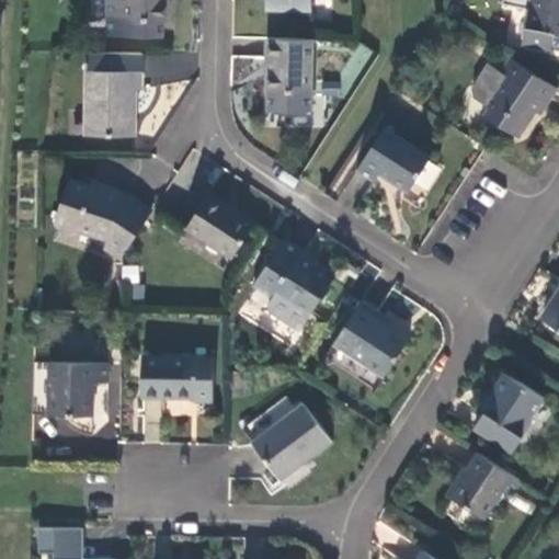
[(123,0),(107,0),(106,35),(161,36),(162,21),(167,20),(167,0),(123,0)]
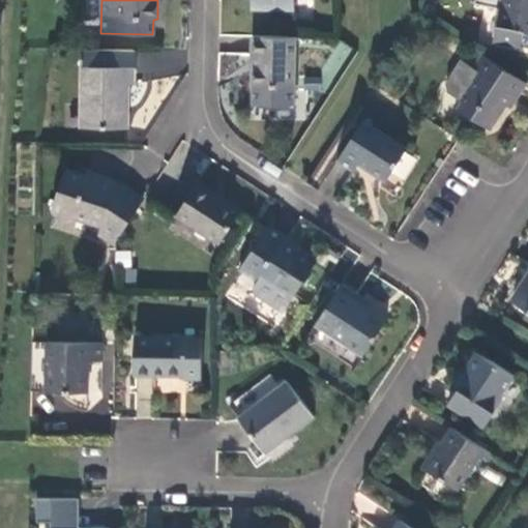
[(293,8),(293,0),(251,0),(251,7),(293,8)]
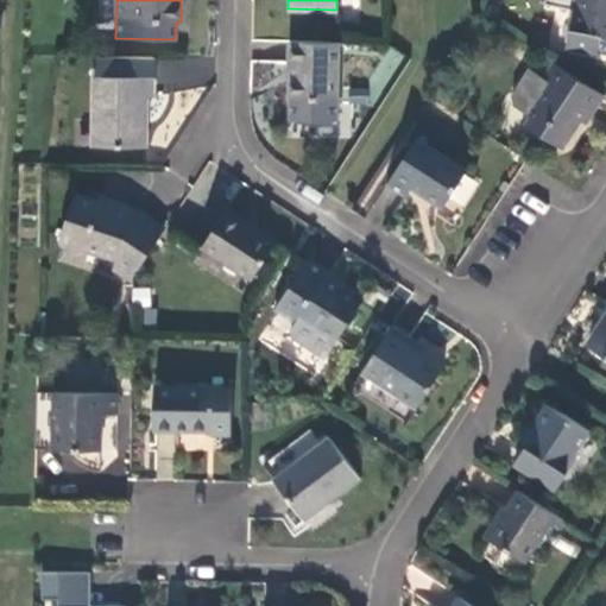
[(574,0),(568,27),(566,27),(562,45),(593,51),(594,50),(604,52),(605,50),(605,0),(574,0)]
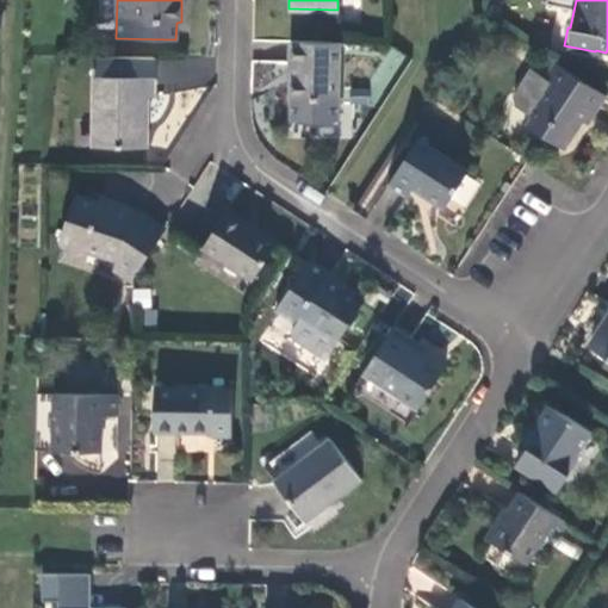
[(335,121),(337,42),(289,41),(289,62),(292,63),(291,79),(290,121),(335,121)]
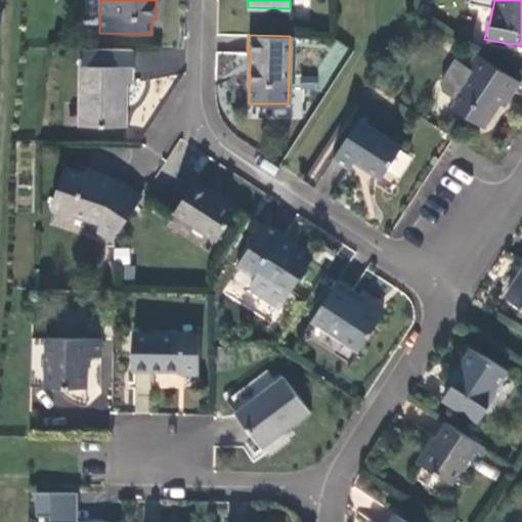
[(80,62),(78,62),(76,123),(123,124),(123,87),(124,81),(129,82),(129,64),(131,64),(132,48),(81,47),(80,62)]
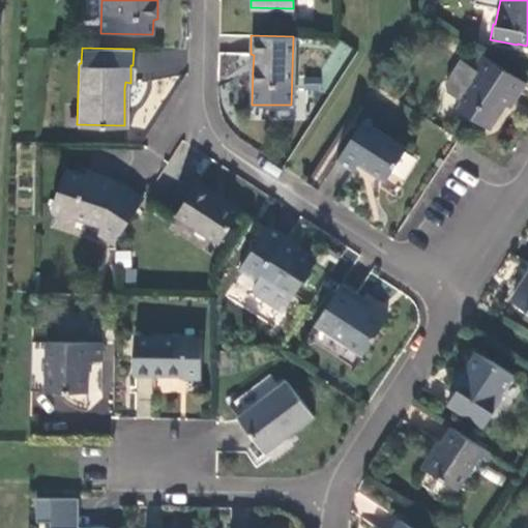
[(516,95),(524,83),(479,53),(471,65),(460,59),(444,82),(447,89),(459,96),(459,98),(460,110),(487,128),(499,111),(504,103),(511,93),(516,95)]
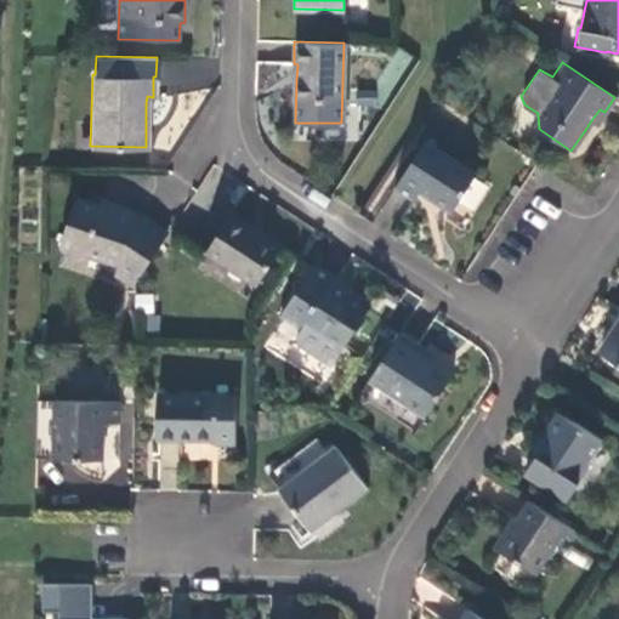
[(596,124),(605,112),(600,109),(591,120),(596,124)]
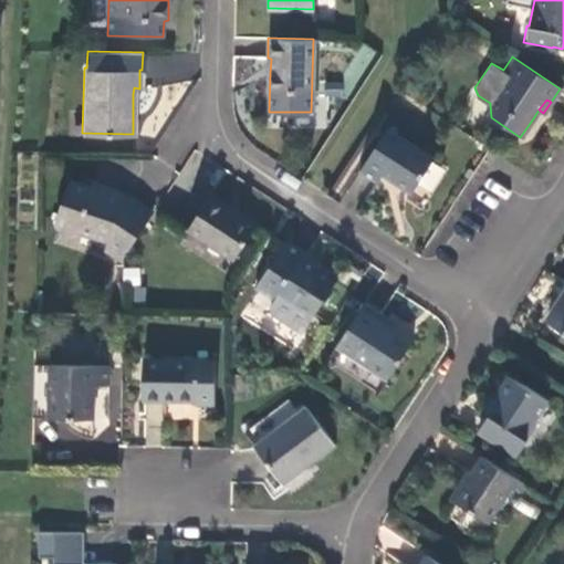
[(431,160),(386,131),(357,174),(375,186),(382,176),(408,195),(431,160)]
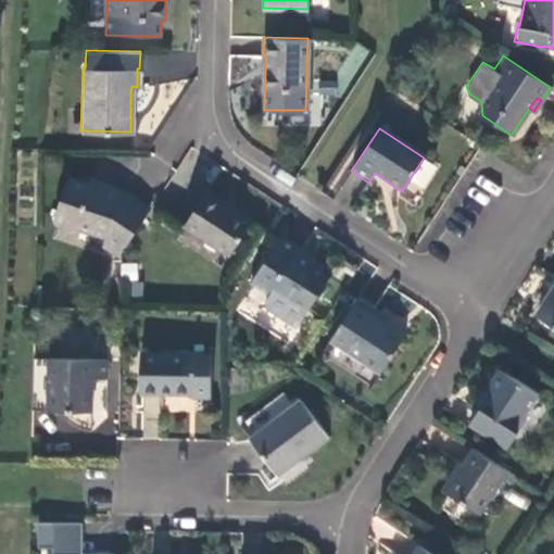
[(114,251),(123,251),(150,209),(133,196),(125,193),(126,189),(118,187),(104,183),(103,187),(71,177),(58,218),(61,225),(70,228),(75,229),(80,226),(106,234),(105,243),(114,251)]
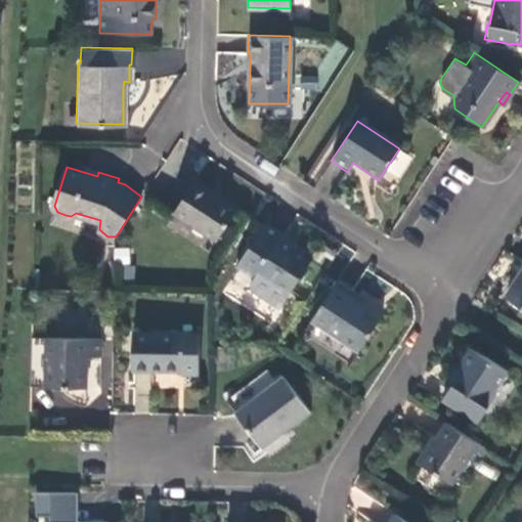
[(217,241),(236,210),(221,201),(213,196),(210,193),(212,190),(197,180),(174,213),(217,241)]
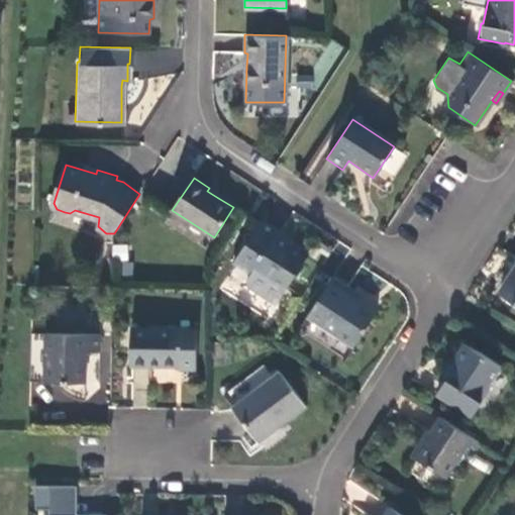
[(220,194),(209,188),(207,191),(210,193),(218,198),(220,194)]
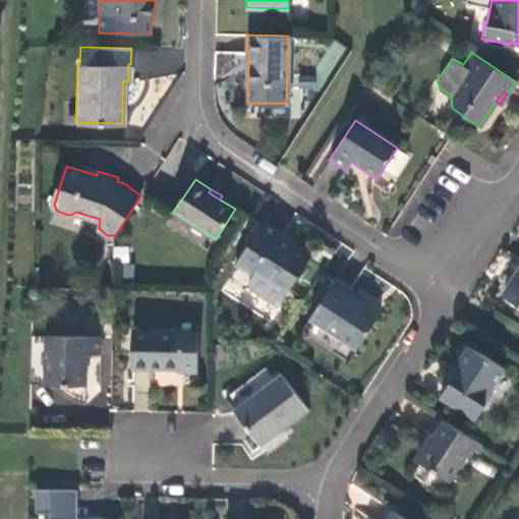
[(287,293),(309,260),(287,244),(278,238),(280,236),(263,225),(235,268),(251,278),(247,284),(248,291),(272,307),(283,291),(287,293)]
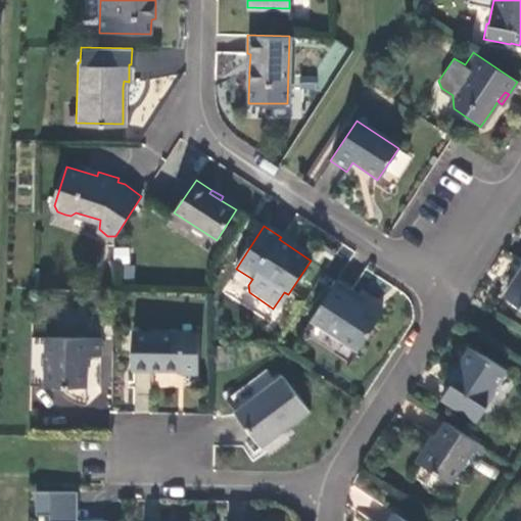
[(520,271),(520,274),(506,294),(520,303),(520,271)]
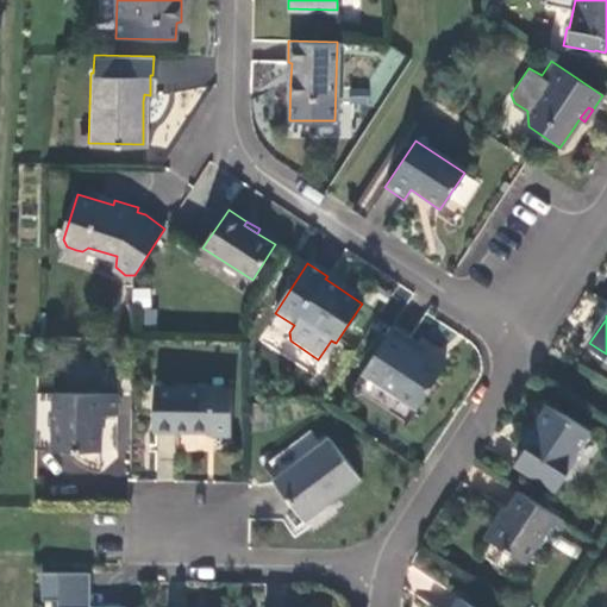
[(415,411),(444,369),(427,358),(423,354),(408,345),(412,340),(392,329),(362,375),(415,411)]
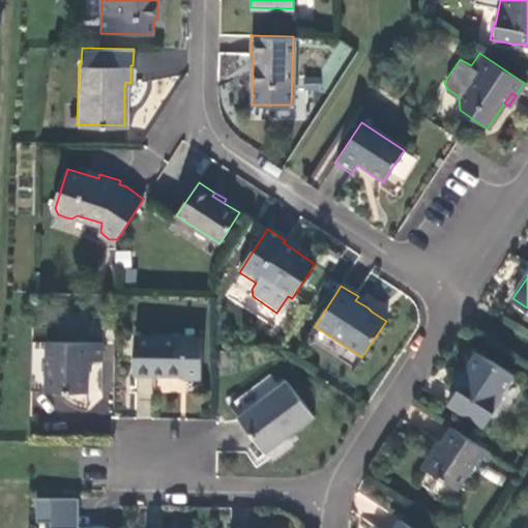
[(358,296),(355,300),(368,308),(370,304),(358,296)]
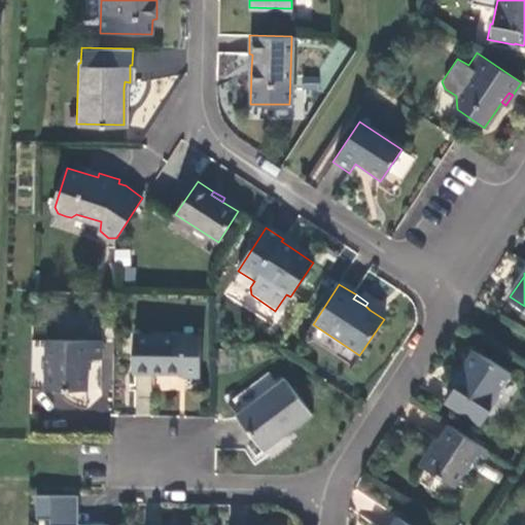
[(184,336),(134,335),(133,373),(160,373),(183,374),(184,336)]
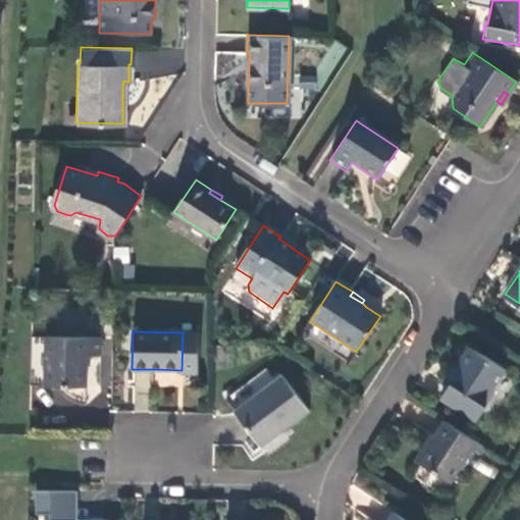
[(53,336),(32,335),(30,383),(87,386),(87,373),(87,355),(100,355),(100,339),(53,336)]
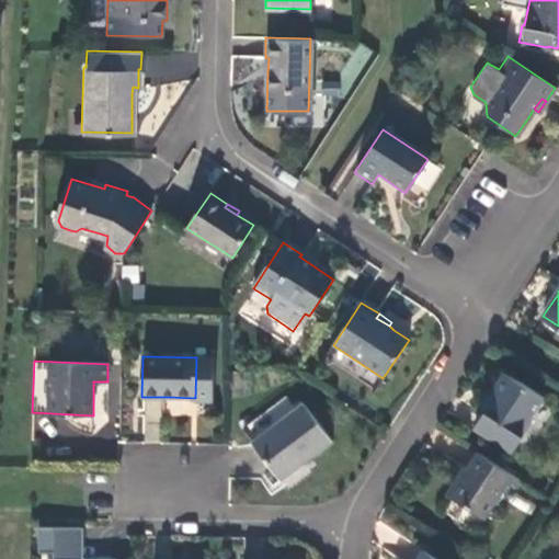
[(542,396),(503,372),(490,391),(491,392),(486,401),(477,413),(479,415),(471,426),(510,452),(517,438),(516,437),(529,417),(528,415),(542,396)]
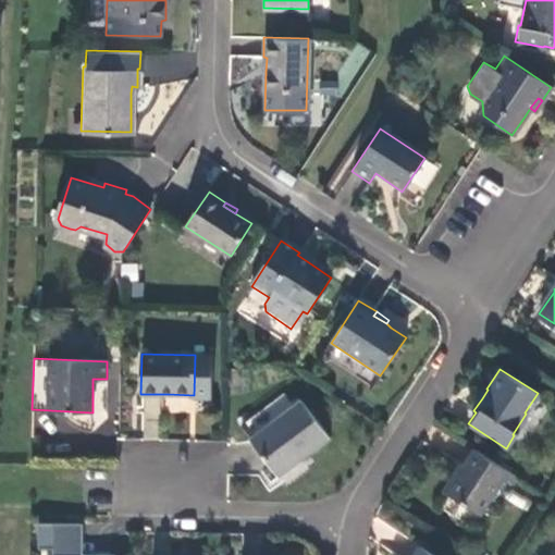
[(301,460),(328,441),(300,404),(250,440),(279,478),(301,460)]
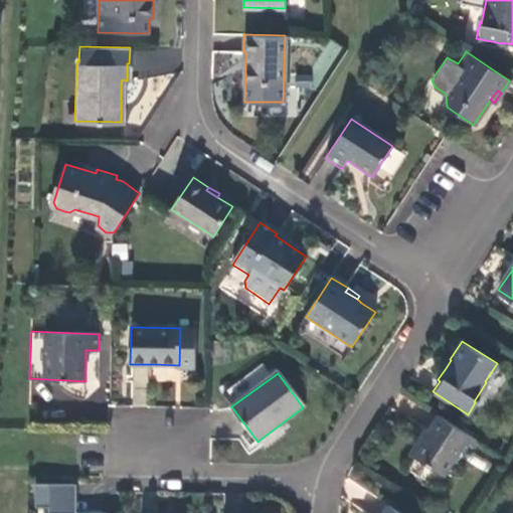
[(473,448),(477,441),(437,413),(421,437),(411,454),(442,473),(463,442),(473,448)]
